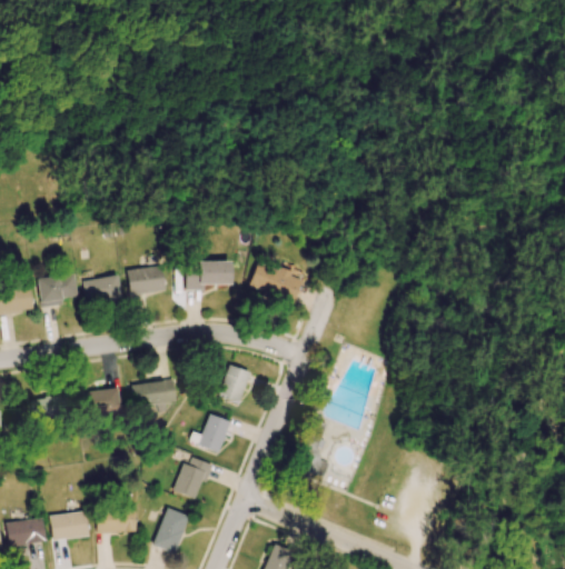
[(250,286),(295,302),(306,273),(297,270),(296,273),(260,259),(250,286)]
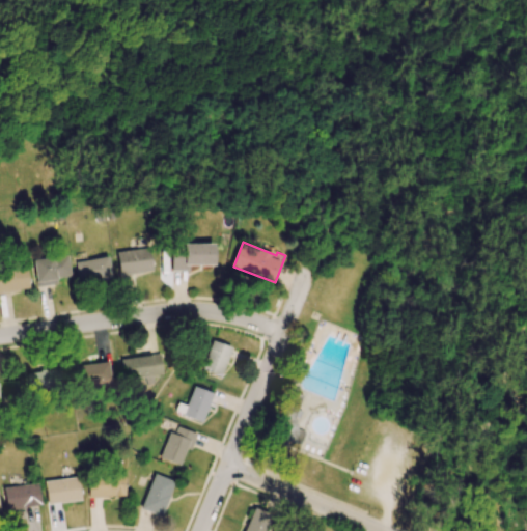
[(191,266),(217,264),(217,243),(173,244),(174,271),(192,270),(191,266)]
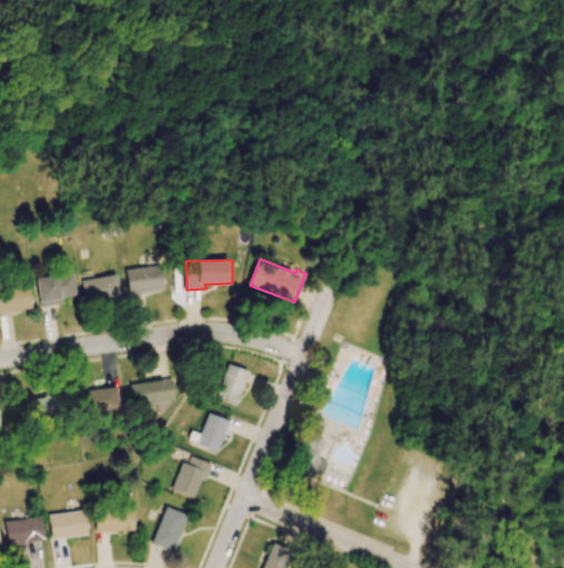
[(129,269),(130,293),(164,292),(163,266),(129,269)]
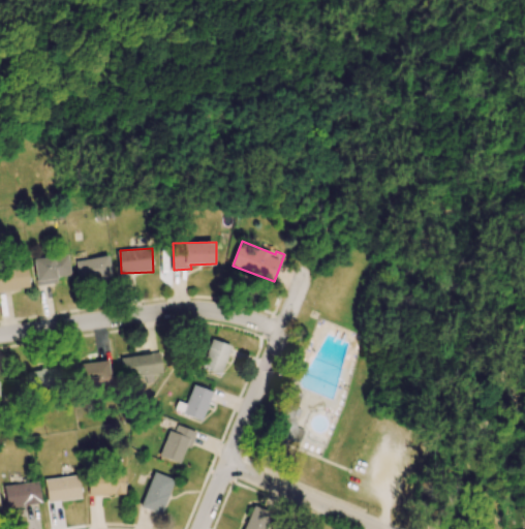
[(39,286),(59,282),(58,277),(73,275),(69,254),(35,260),(39,286)]
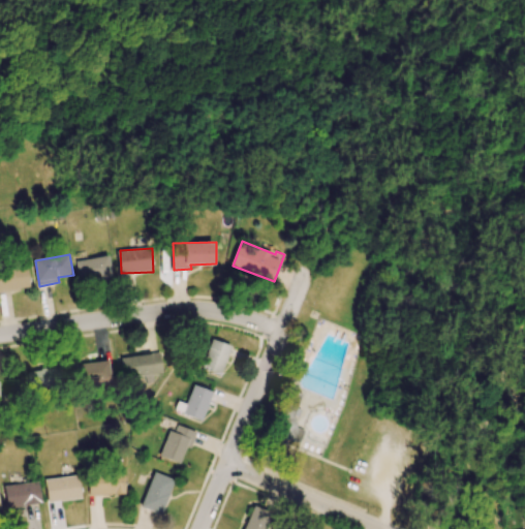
[(79,259),(81,281),(114,278),(112,256),(79,259)]
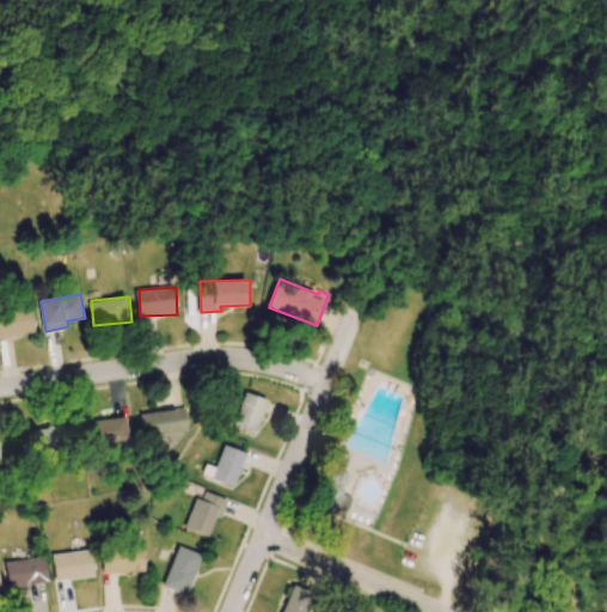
[(0,336),(35,335),(34,308),(0,310),(0,336)]
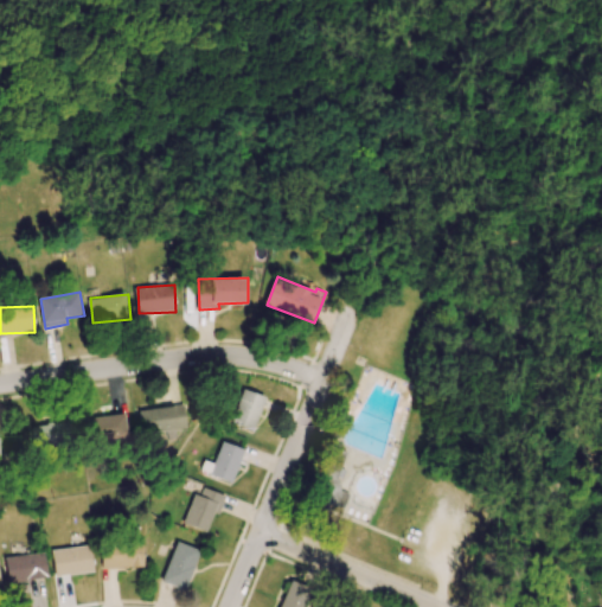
[(255,430),(268,397),(245,389),(232,423),(255,430)]
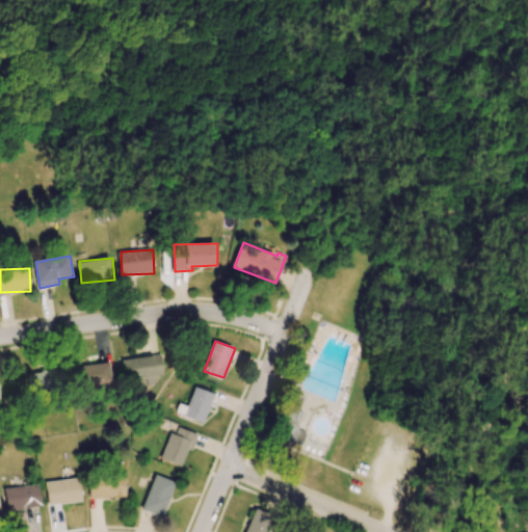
[(124,360),(127,380),(149,378),(150,384),(156,383),(156,376),(165,375),(163,354),(124,360)]
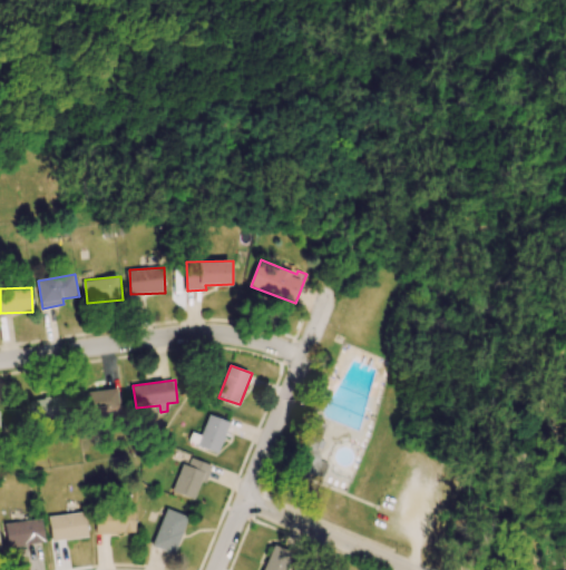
[(122,412),(120,389),(85,392),(86,414),(122,412)]
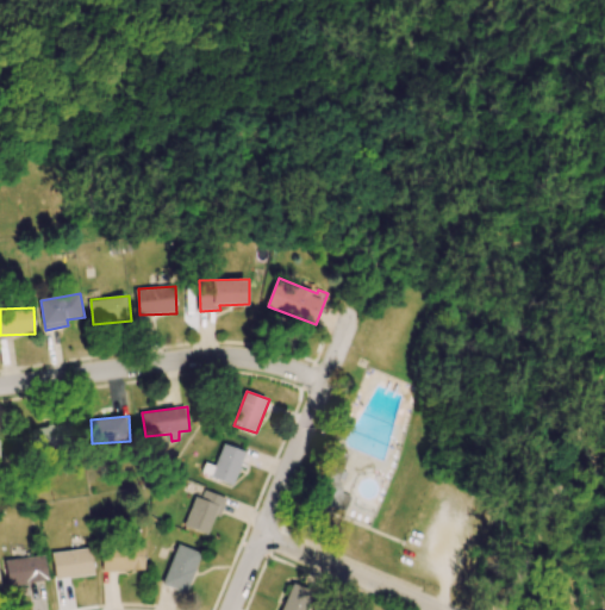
[(38,452),(73,447),(70,424),(35,428),(38,452)]
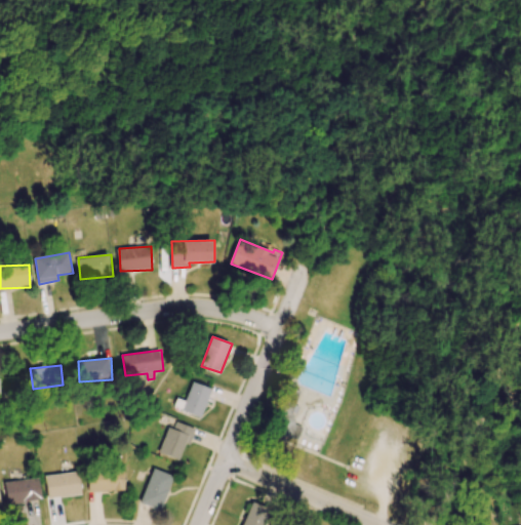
[(179,398),(175,408),(202,417),(213,389),(194,381),(187,401),(179,398)]
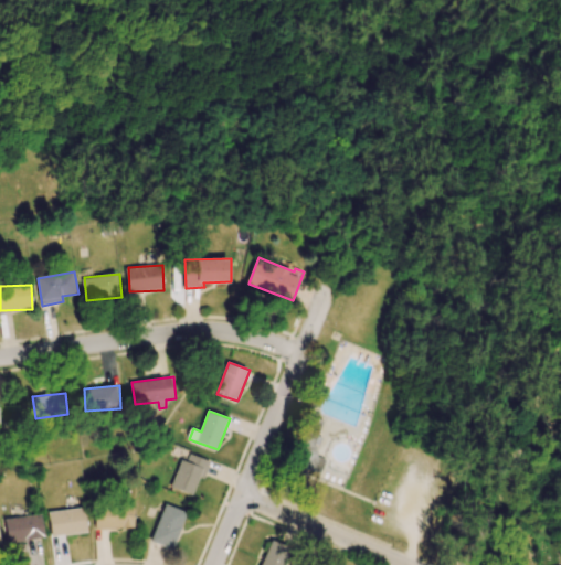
[(323,477),(328,460),(317,456),(324,438),(320,437),(326,420),(316,417),(296,466),(323,477)]
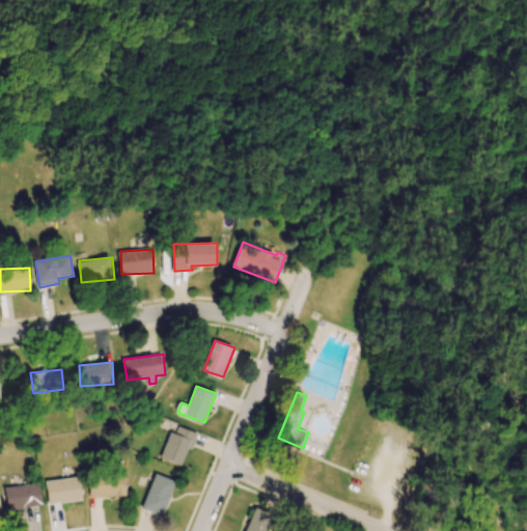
[(183,466),(189,448),(193,449),(199,434),(181,426),(178,435),(172,432),(163,457),(183,466)]
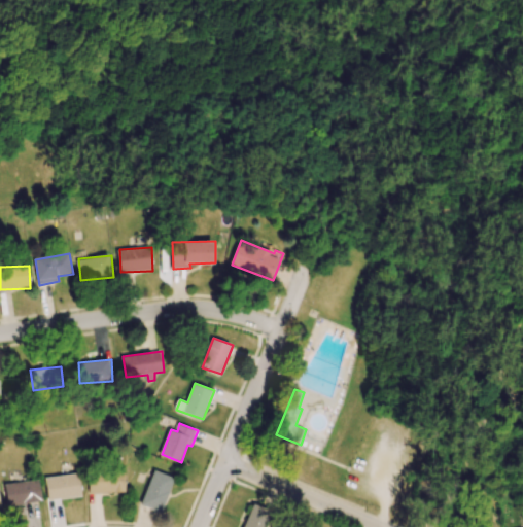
[(91,492),(125,493),(126,471),(91,470),(91,492)]
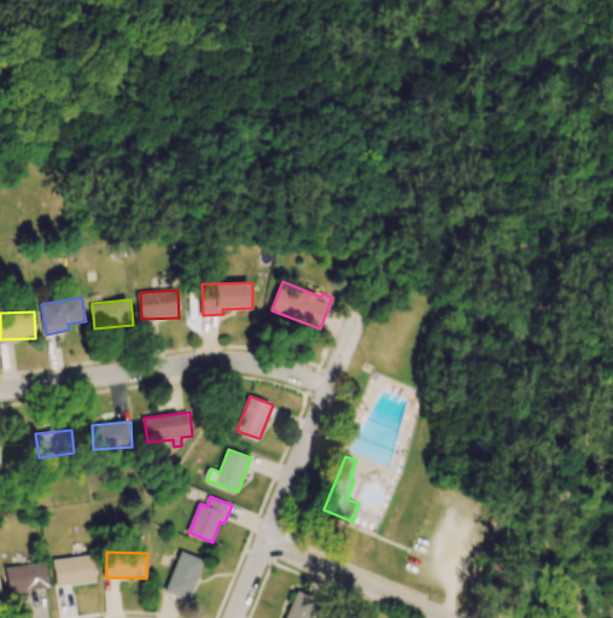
[(206,561),(182,552),(165,592),(190,601),(206,561)]
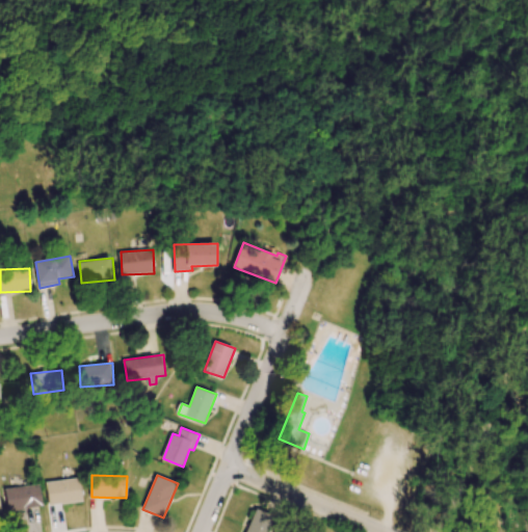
[(51,505),(83,500),(79,477),(47,482),(51,505)]
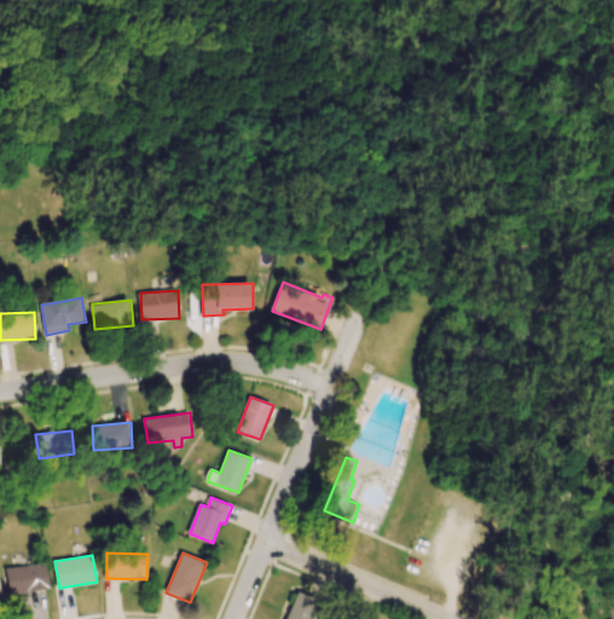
[(50,590),(47,563),(7,567),(10,594),(50,590)]
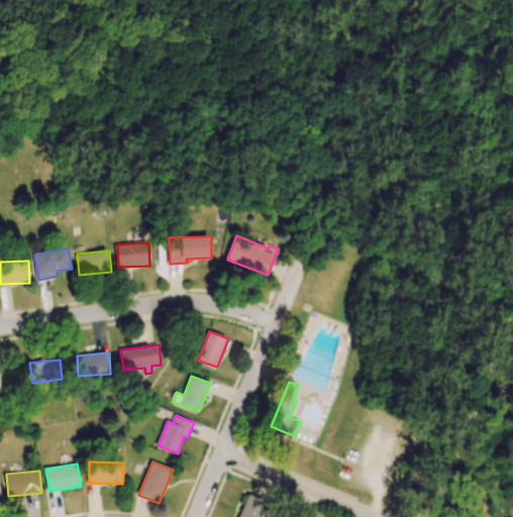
[(261,516),(268,502),(249,494),(239,516),(261,516)]
